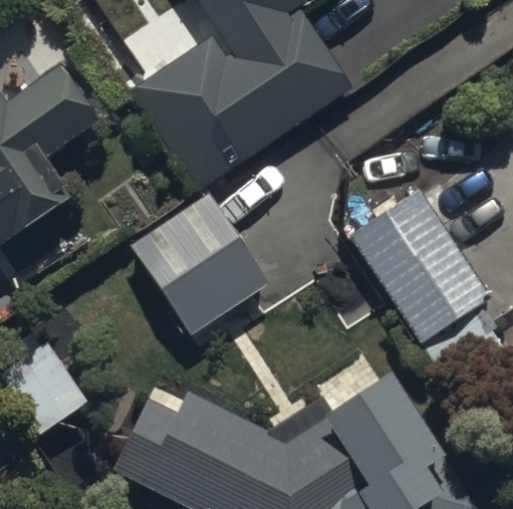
[(198,0),(218,29),(130,89),(199,190),(351,85),(298,7),(308,0),(198,0)]
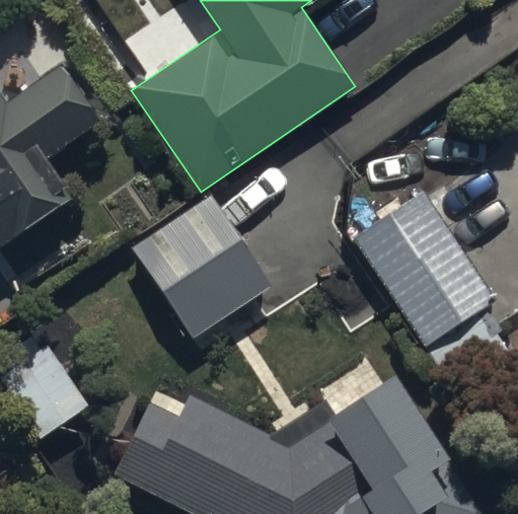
[(0,92),(0,249),(72,200),(47,162),(101,123),(61,64),(6,101),(0,92)]
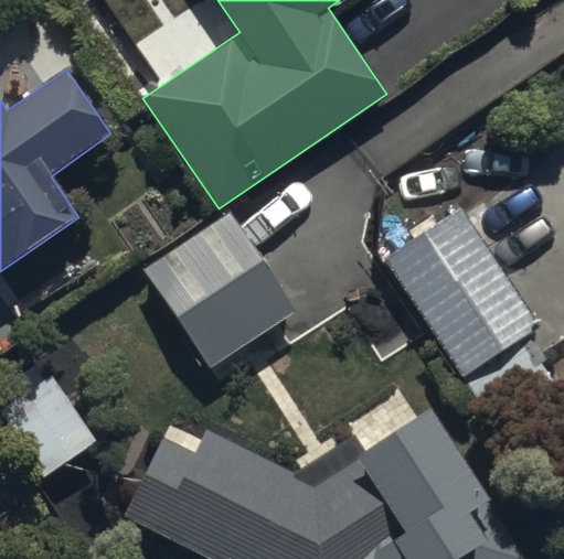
[(463,202),(383,256),(464,376),(543,322),(463,202)]
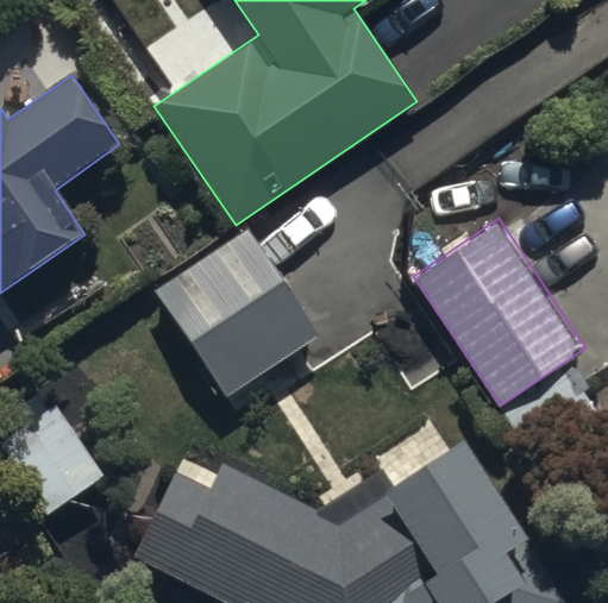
[(320,335),(246,223),(151,284),(224,397),(320,335)]
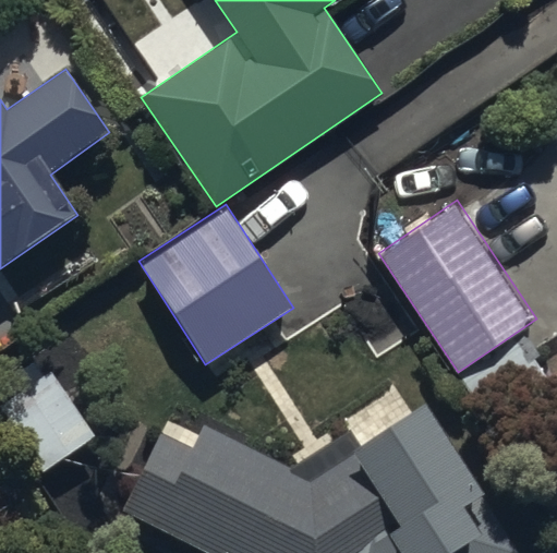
[(27,349),(0,371),(0,410),(49,472),(96,435),(27,349)]
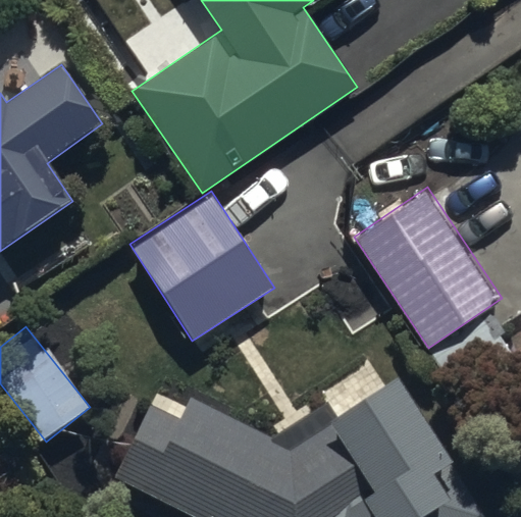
[(192,516),(485,516),(486,516),(404,381),(340,420),(328,401),(269,436),(190,398),(180,417),(148,402),(111,476),(192,516)]
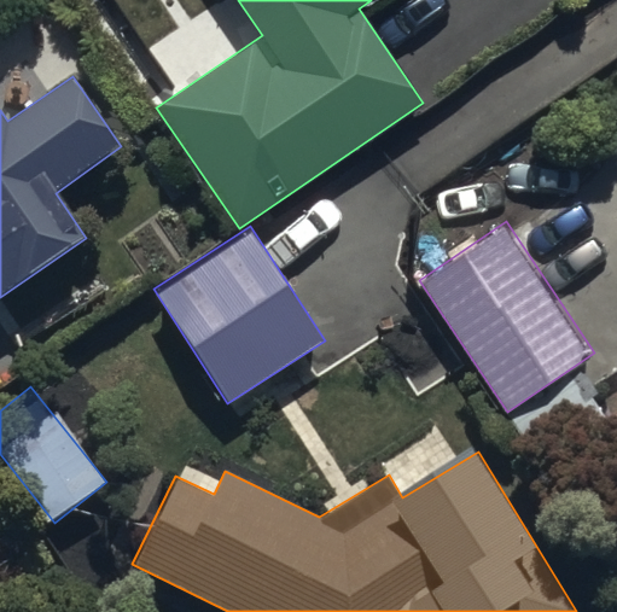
All buildings are outlined.
